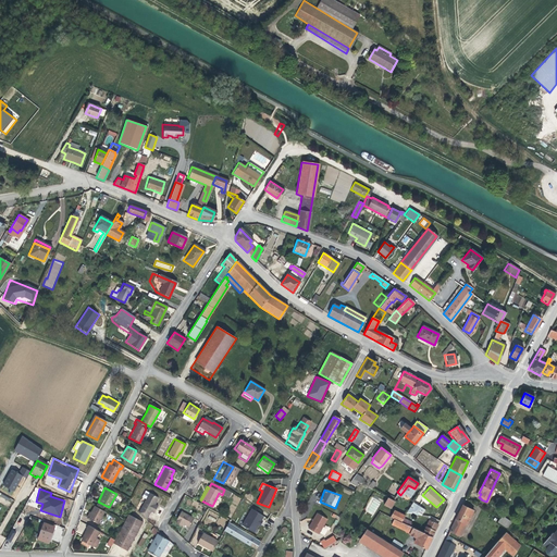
[(149,492),(138,511),(146,519),(150,510),(155,512),(158,505),(155,503),(158,496),(149,492)]
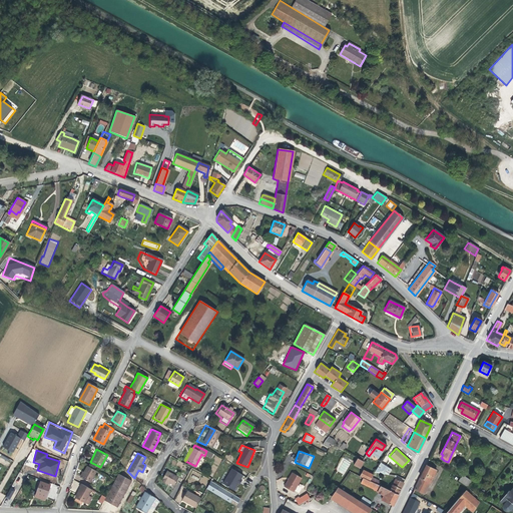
[(366,453),(361,461),(362,462),(364,463),(369,456),(366,453)]
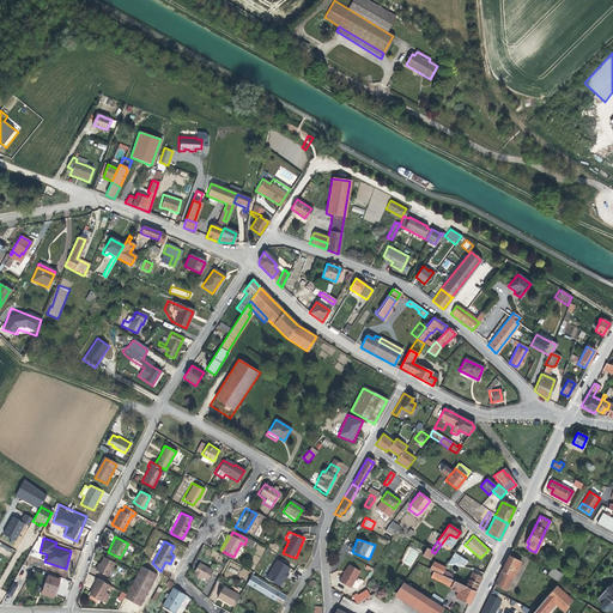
[(35,542),(18,572),(26,577),(32,566),(29,564),(32,557),(31,556),(37,544),(35,542)]
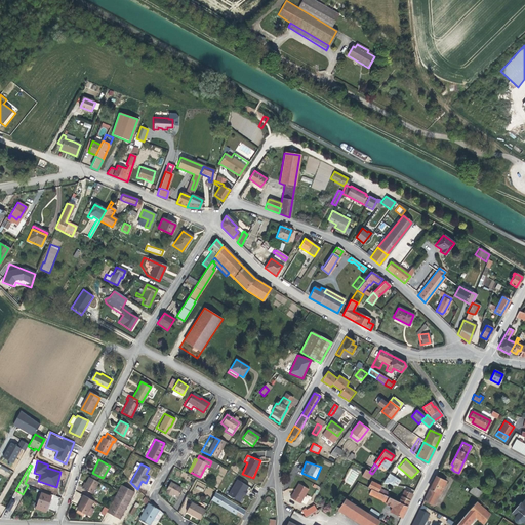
[(364,469),(360,475),(366,479),(370,473),(369,472),(364,469)]
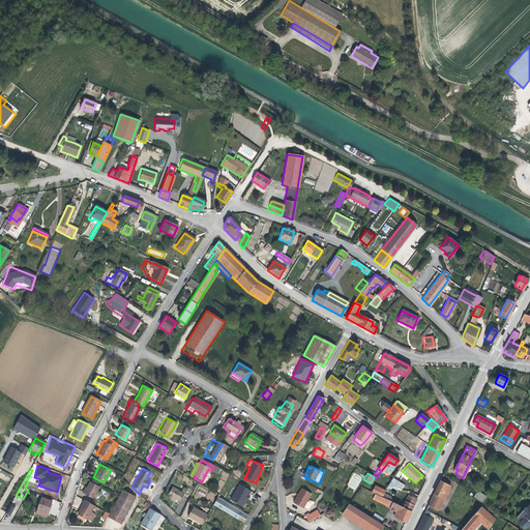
[(355,474),(349,488),(356,491),(362,477),(355,474)]
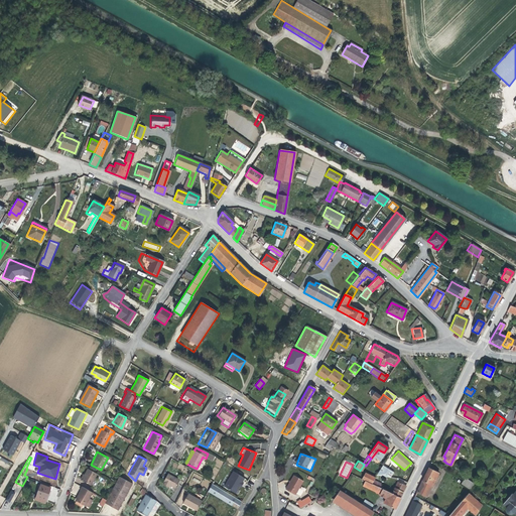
[(381,465),(375,474),(389,477),(391,472),(381,465)]
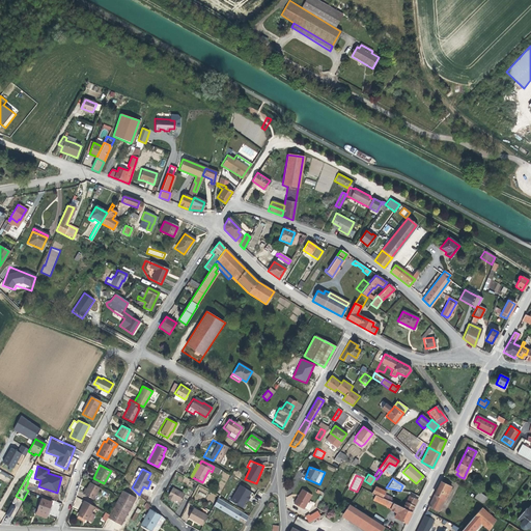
[(86,487),(83,494),(92,499),(100,486),(90,481),(86,487)]
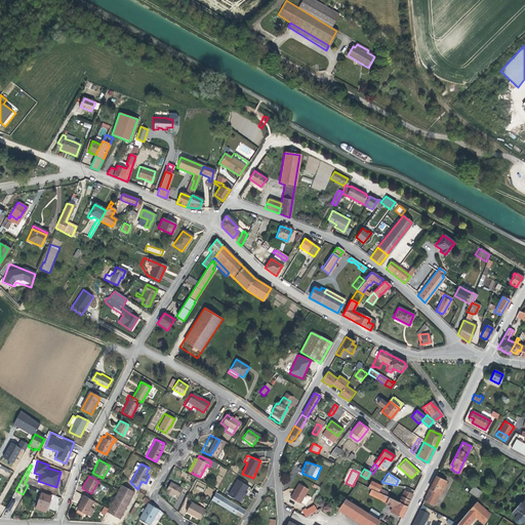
[(435,476),(422,500),(433,505),(438,493),(439,494),(445,481),(435,476)]
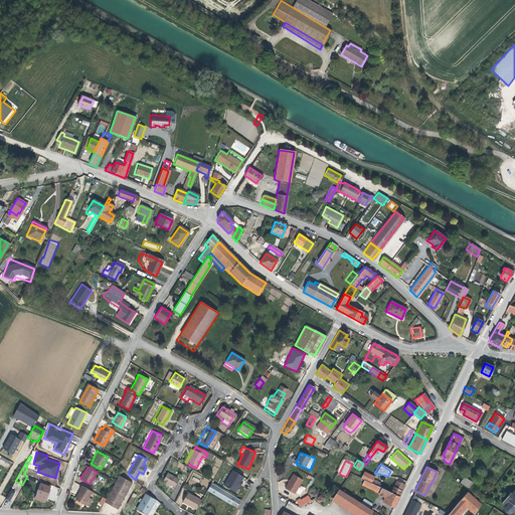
[(232,470),(223,486),(236,493),(244,477),(232,470)]
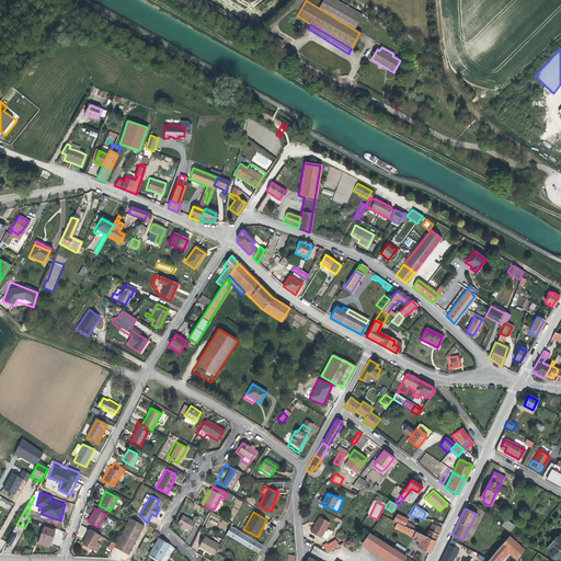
[(396,514),(392,521),(396,523),(402,526),(404,522),(405,518),(396,514)]
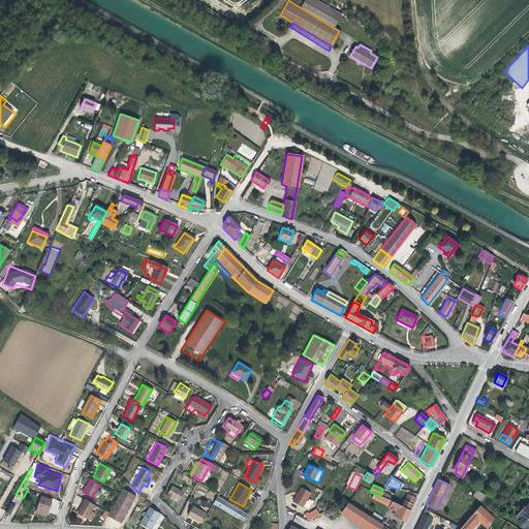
[(170,486),(164,496),(170,500),(173,497),(178,500),(182,492),(170,486)]
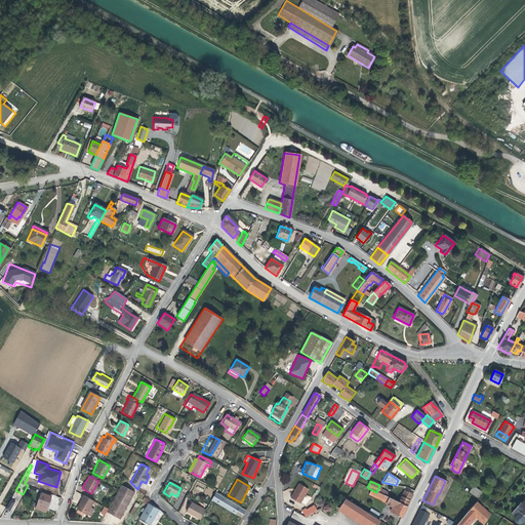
[(108,508),(107,511),(120,518),(135,491),(121,484),(117,491),(108,508)]
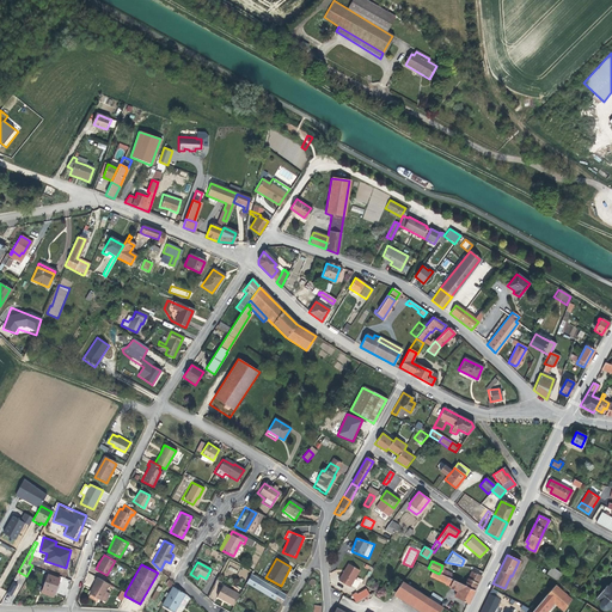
[(551,567),(548,574),(558,581),(562,573),(551,567)]
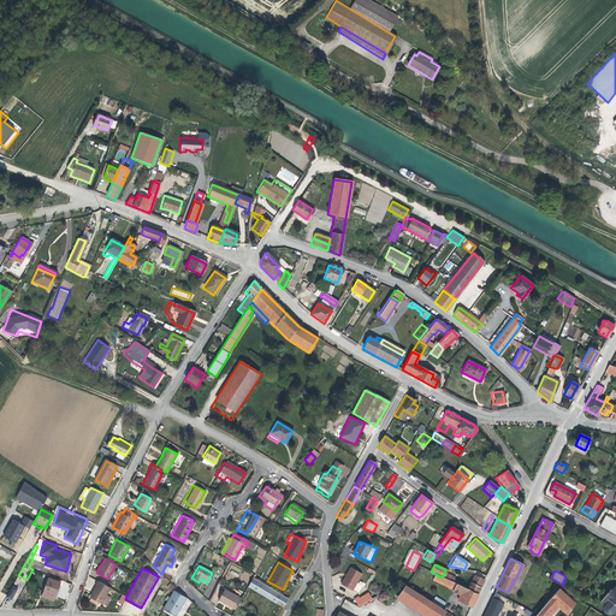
[(434,574),(432,580),(446,587),(450,581),(442,578),(434,574)]
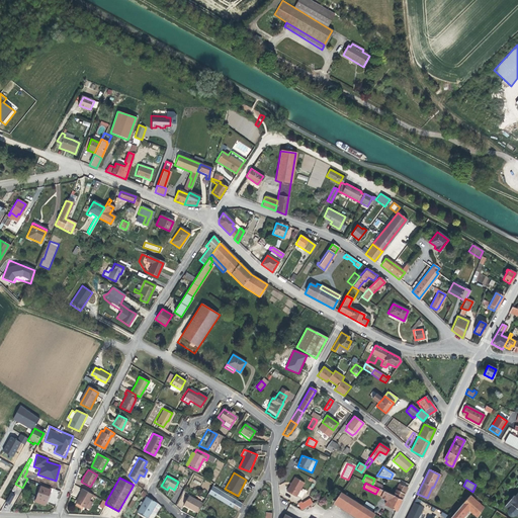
[(398,484),(393,496),(401,499),(406,488),(398,484)]
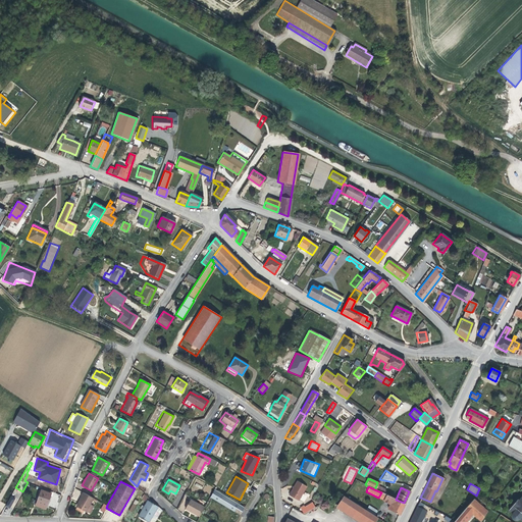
[(246,507),(214,490),(210,499),(242,515),(246,507)]
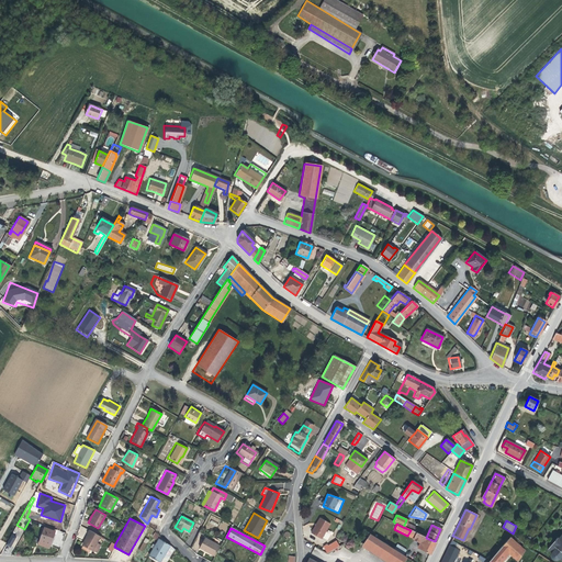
[(47,529),(40,544),(48,549),(55,532),(47,529)]
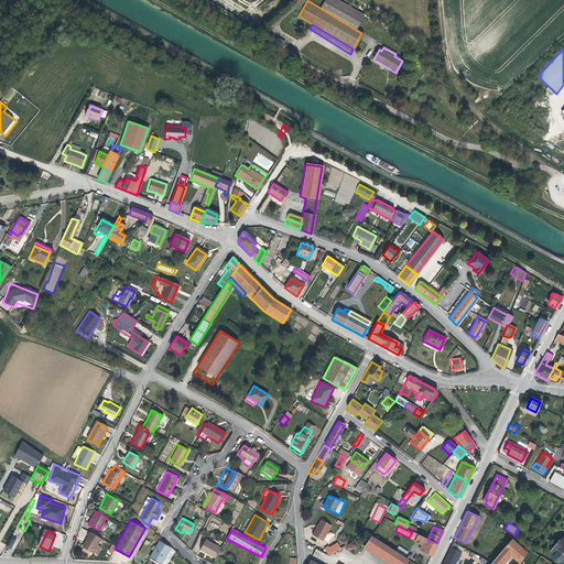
[(86,540),(82,550),(87,552),(88,550),(93,552),(93,551),(97,544),(100,538),(88,531),(86,534),(88,535),(85,540),(86,540)]
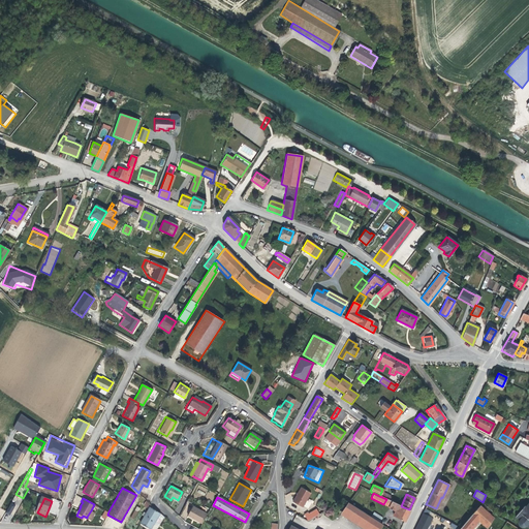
[(292,498),(288,505),(296,509),(300,502),(292,498)]
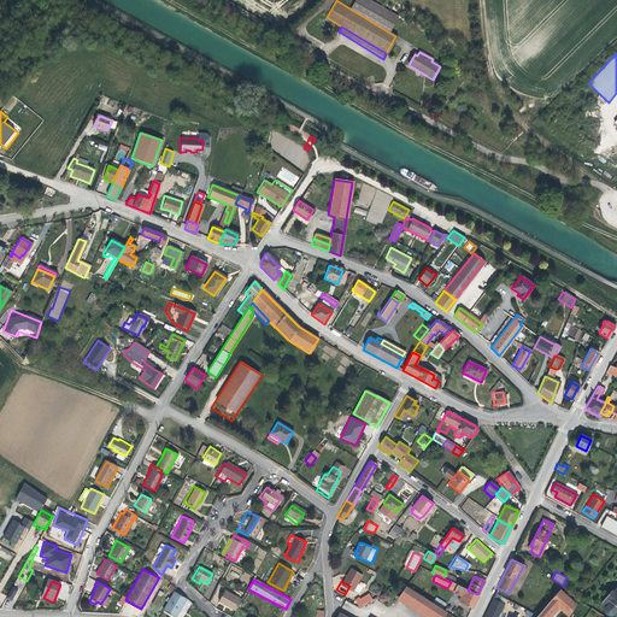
[(451,582),(447,588),(453,591),(452,593),(460,597),(457,601),(470,609),(477,594),(468,591),(452,582),(451,582)]
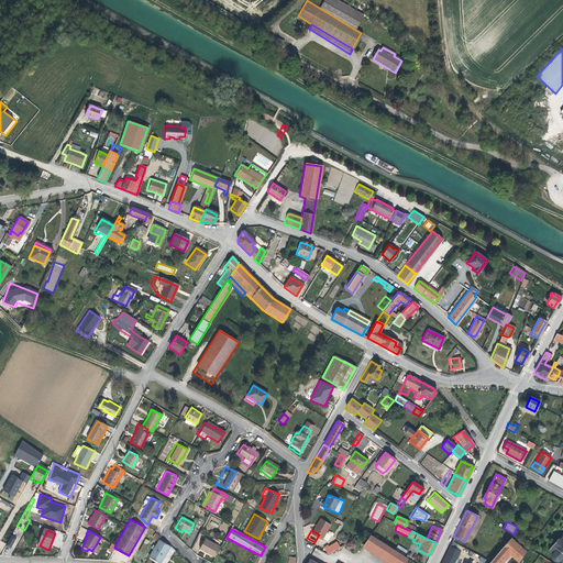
[(562,533),(558,540),(556,539),(548,550),(552,553),(551,554),(551,556),(551,558),(552,560),(554,561),(555,561),(556,560),(559,559),(562,562),(562,533)]
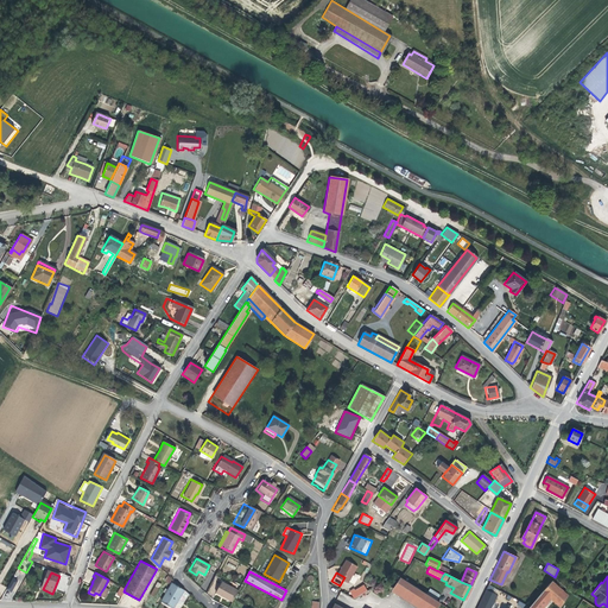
[(12,593),(18,581),(12,577),(6,589),(12,593)]
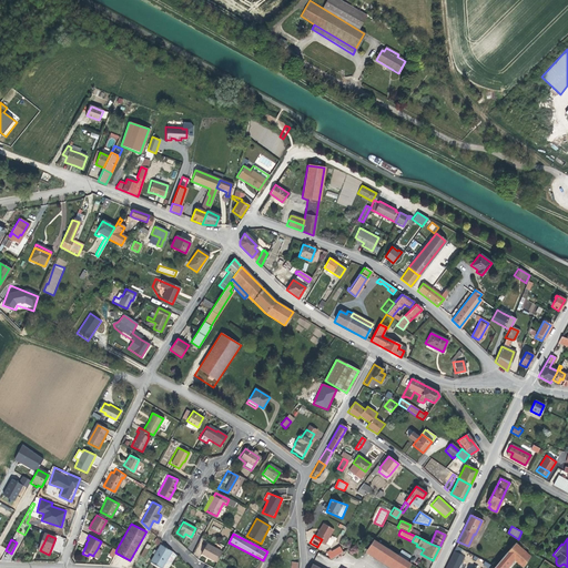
[(373,540),(367,549),(397,567),(407,567),(411,564),(407,563),(373,540)]
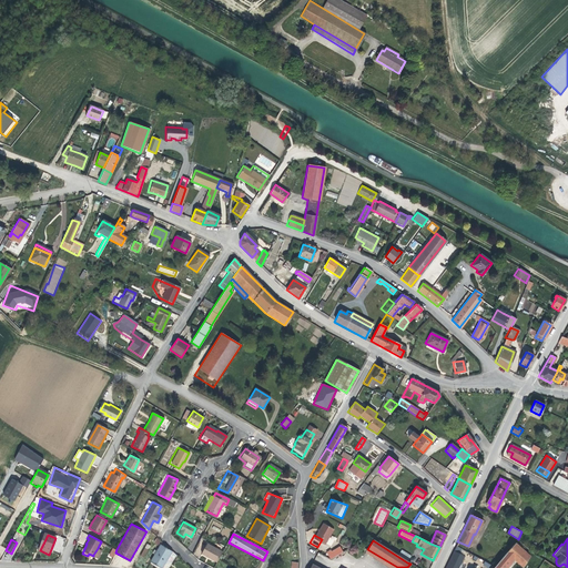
[(205,544),(200,555),(215,563),(221,553),(205,544)]
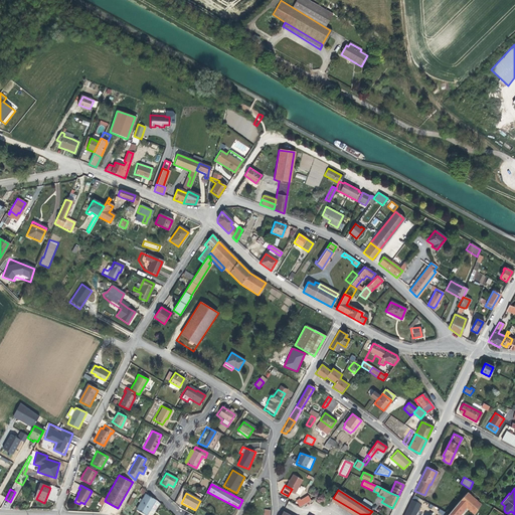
[(466,493),(458,501),(466,508),(473,514),(480,505),(466,493)]
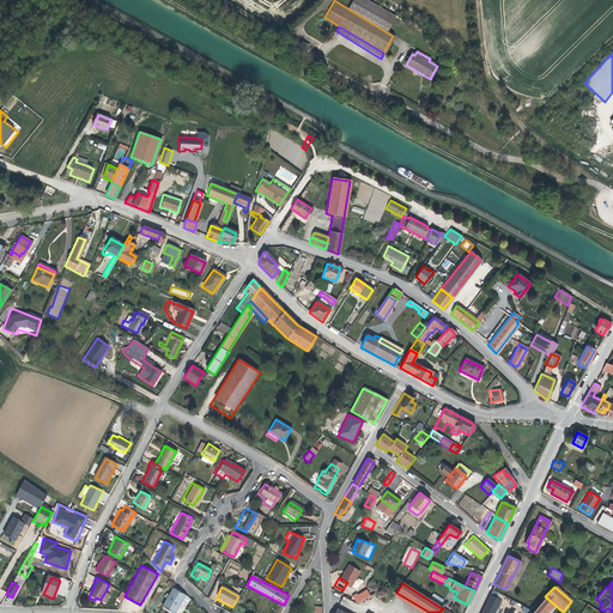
[(357,604),(371,595),(366,588),(352,598),(357,604)]
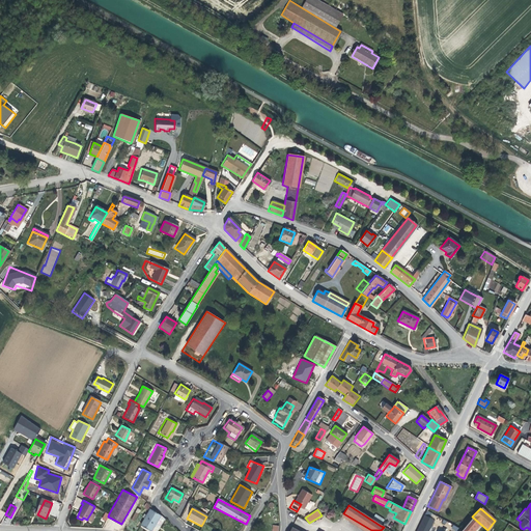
[(148,510),(139,526),(148,530),(149,530),(152,526),(160,515),(149,510),(148,510)]
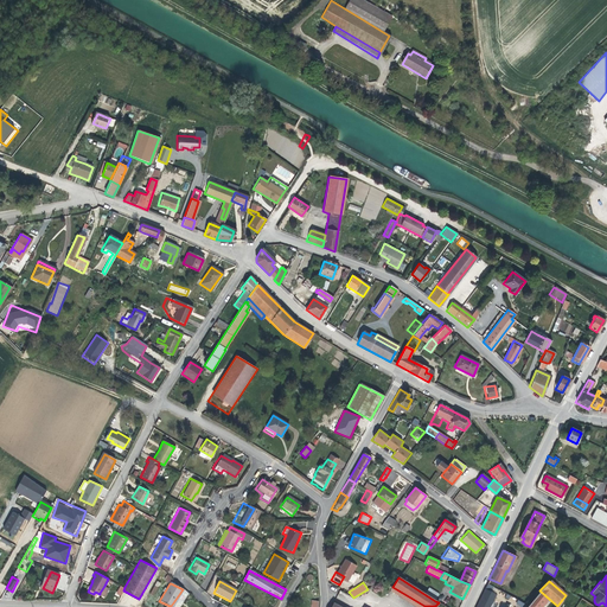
[(425,606),(393,587),(390,590),(414,606),(425,606)]
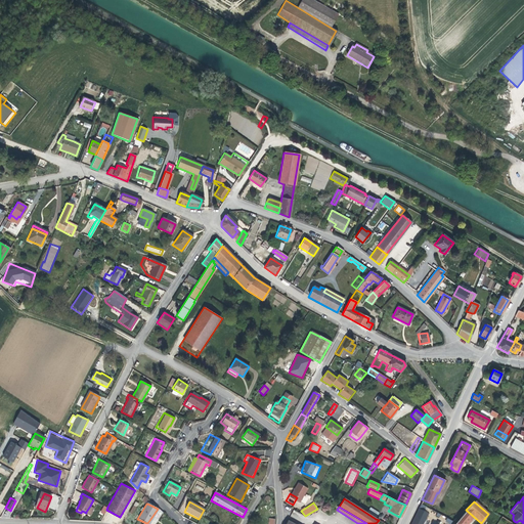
[(158,509),(150,519),(156,523),(162,513),(160,511),(158,509)]
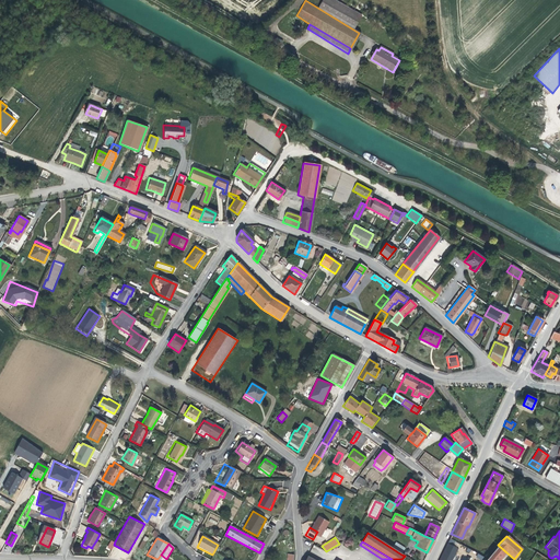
[(496,558),(494,559),(499,559),(506,552),(498,545),(490,553),(496,558)]
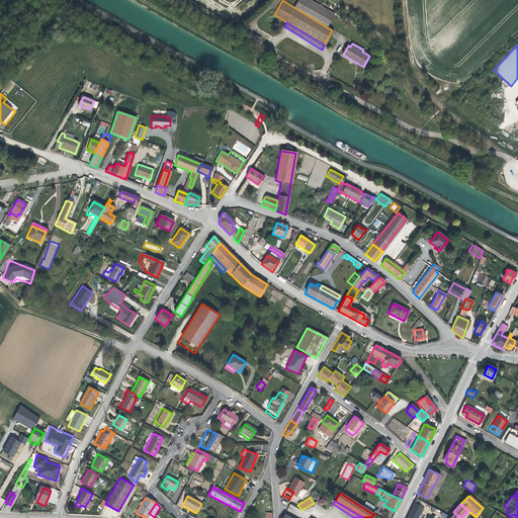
[(411,506),(405,517),(415,517),(420,510),(414,508),(411,506)]
